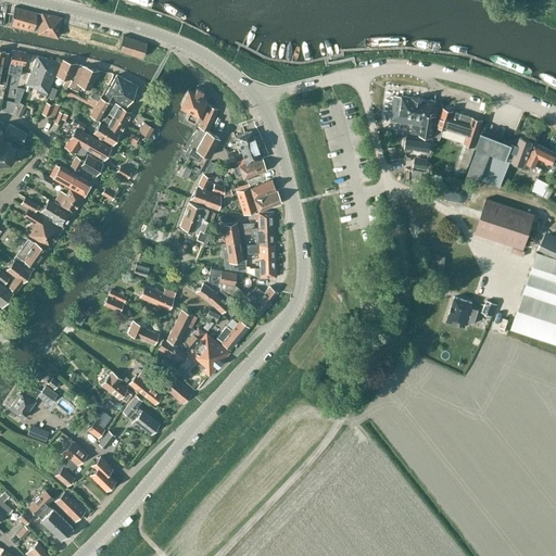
[(37,11),(37,12),(14,7),(10,24),(37,30),(37,33),(58,37),(63,16),(37,11)]
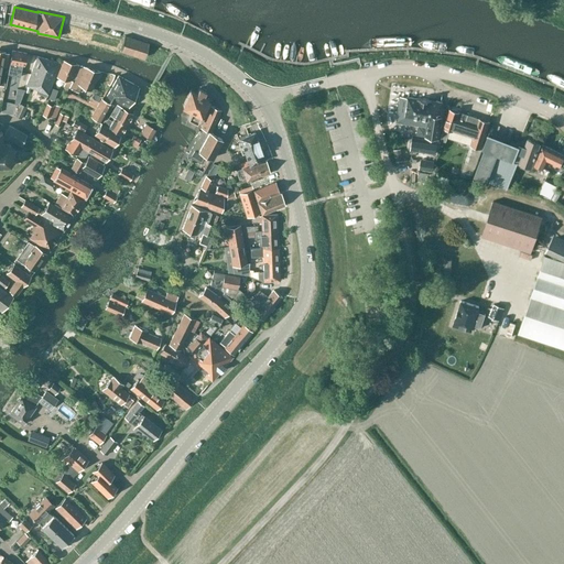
[(144,58),(149,44),(126,35),(121,50),(144,58)]
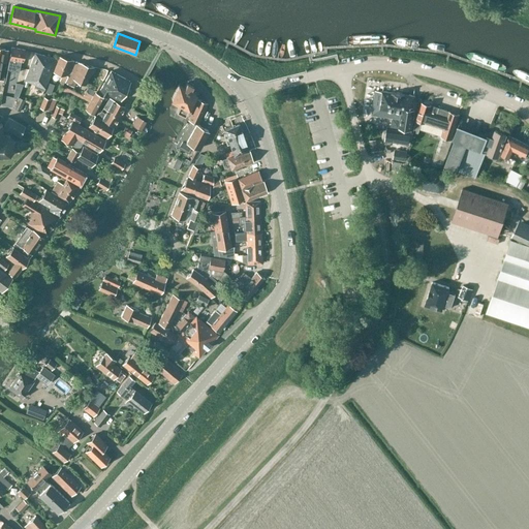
[(9,60),(10,60),(8,68),(17,69),(18,61),(23,62),(25,51),(11,49),(9,60)]
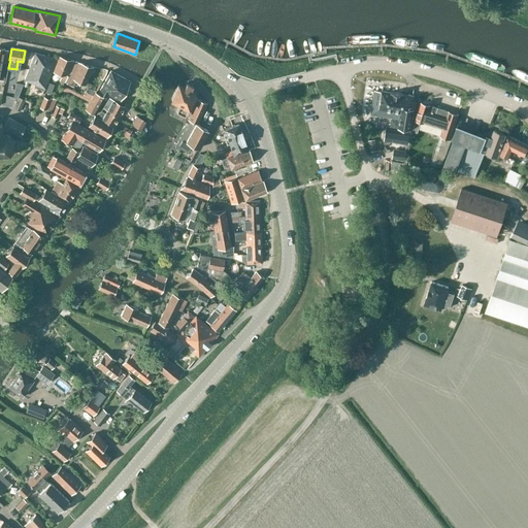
[(43,91),(55,61),(35,54),(25,80),(36,85),(35,88),(43,91)]
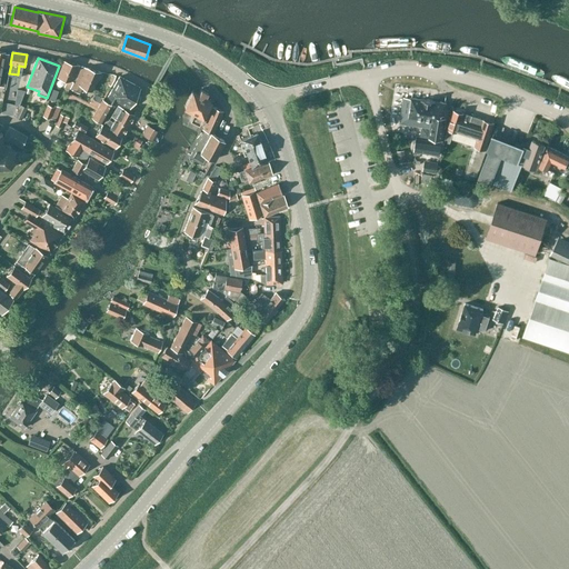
[(65,61),(58,77),(68,81),(67,87),(70,88),(80,66),(65,61)]
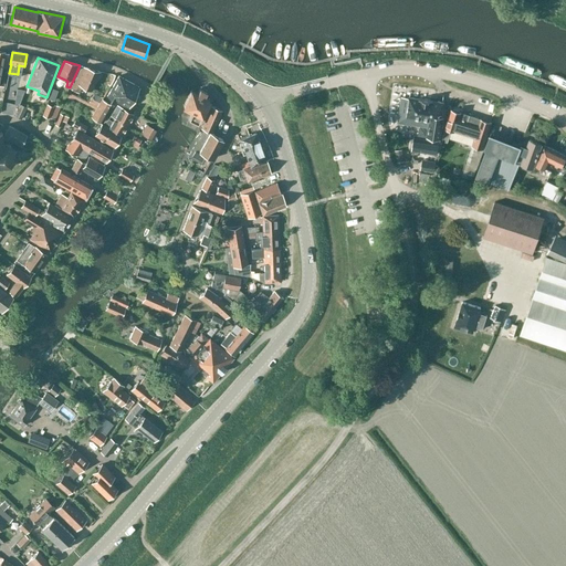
[(92,91),(100,72),(81,65),(71,88),(79,93),(82,86),(92,91)]
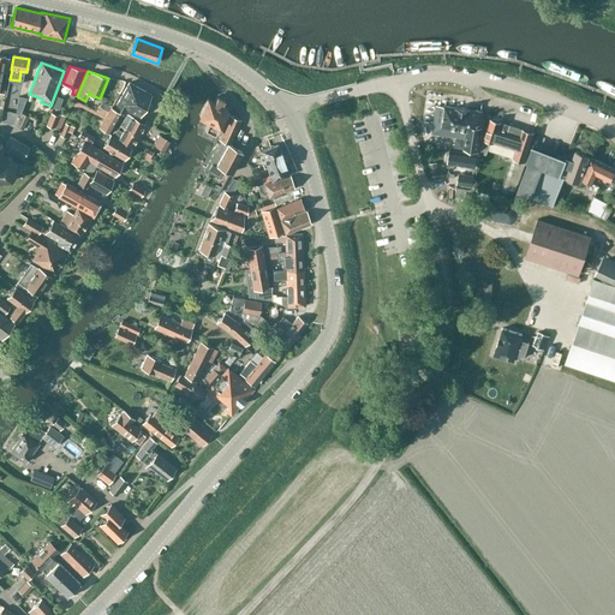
[(137,117),(150,95),(129,82),(113,109),(111,107),(108,112),(106,117),(100,126),(109,132),(119,115),(121,117),(124,114),(125,114),(126,111),(137,117)]
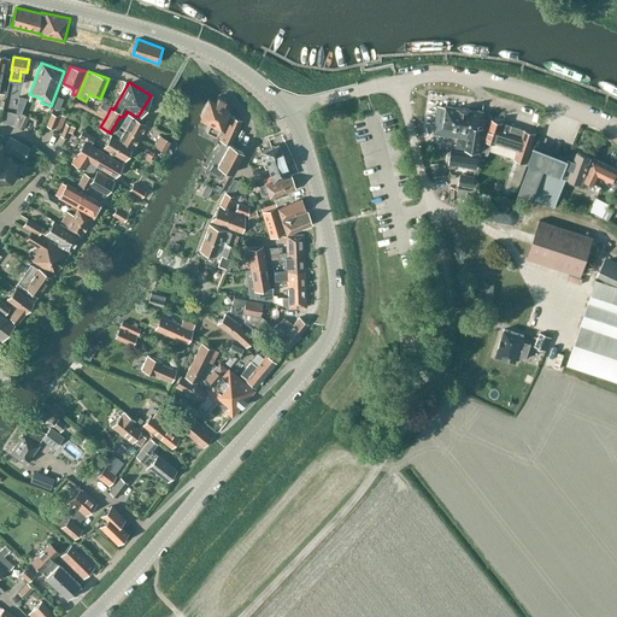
[(19,95),(16,104),(23,107),(27,99),(19,95)]
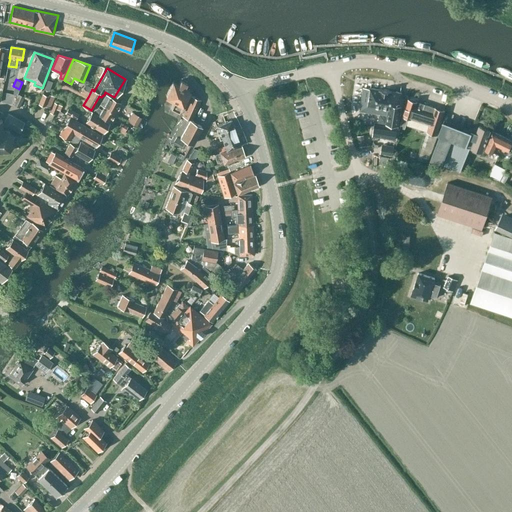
[(186,84),(180,80),(177,85),(172,82),(165,95),(173,100),(169,107),(177,112),(188,92),(183,88),(186,84)]
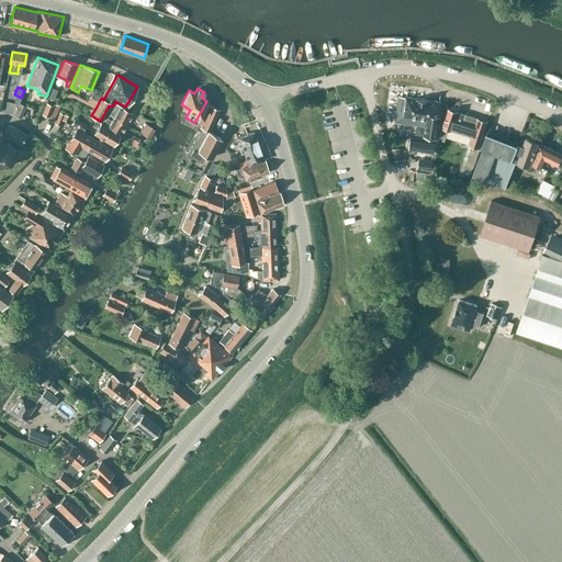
[(440,102),(405,97),(398,96),(395,122),(425,127),(424,136),(437,138),(440,116),(438,116),(440,102)]
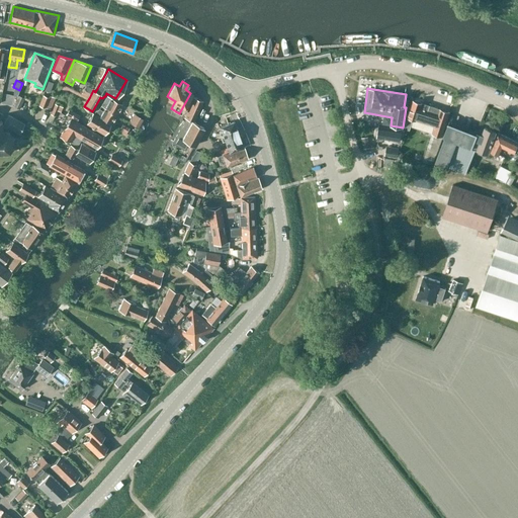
[(17,94),(12,106),(20,109),(24,97),(17,94)]
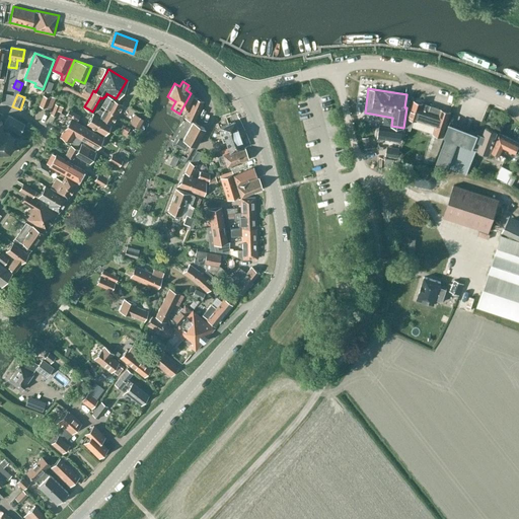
[(39,105),(51,109),(56,97),(50,95),(49,97),(43,94),(39,105)]
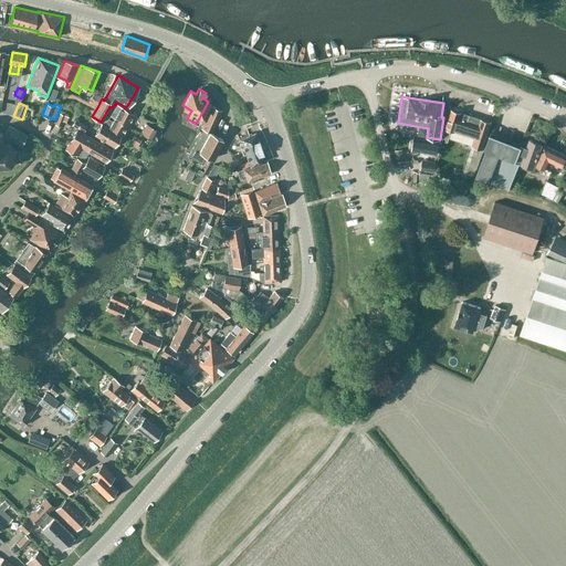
[(125,109),(117,104),(111,115),(112,115),(111,116),(127,125),(133,114),(125,109)]
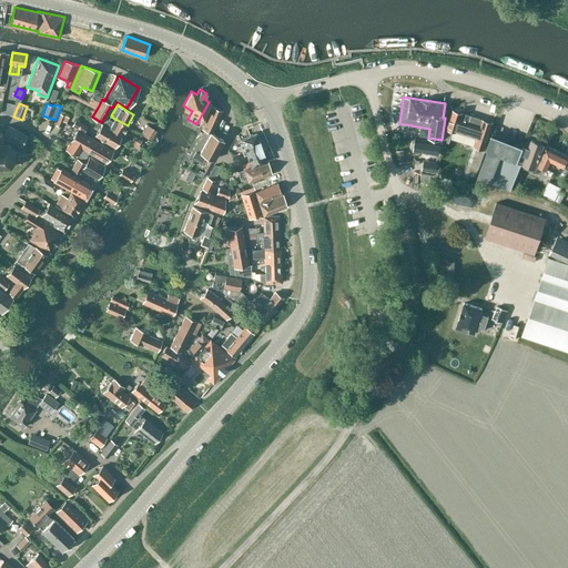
[(221,111),(212,107),(211,105),(200,129),(210,132),(221,111)]
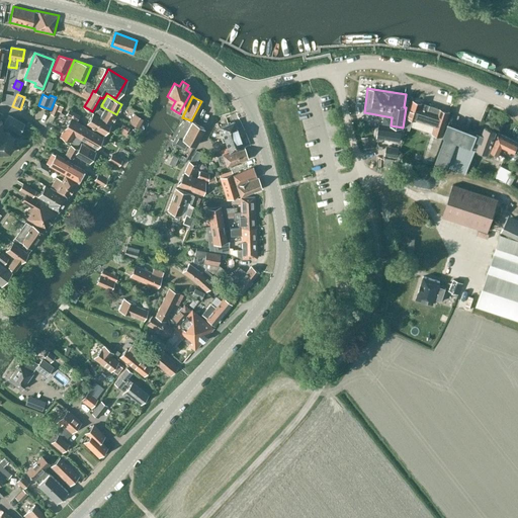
[(413,101),(405,126),(408,127),(407,130),(410,131),(413,119),(416,120),(416,121),(434,126),(431,134),(441,137),(446,120),(449,112),(420,103),(421,101),(415,99),(414,101),(413,101)]
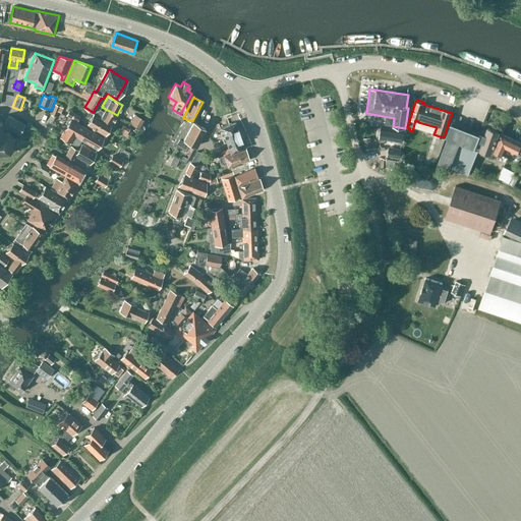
[(55,104),(51,115),(55,116),(57,110),(61,112),(63,108),(55,104)]
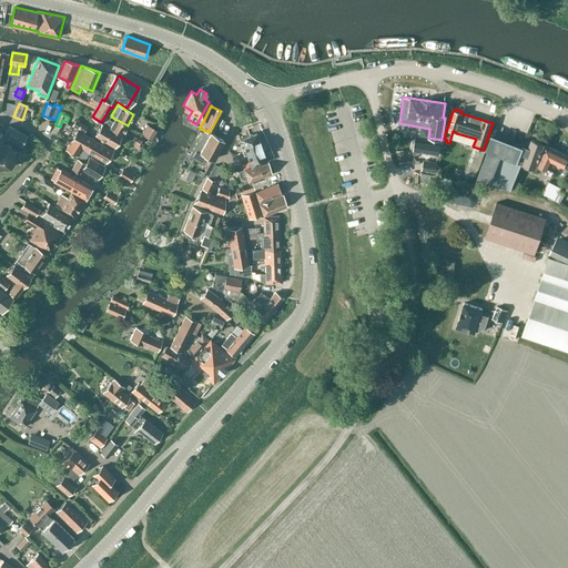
[(122,137),(128,125),(111,117),(109,120),(104,127),(122,137)]
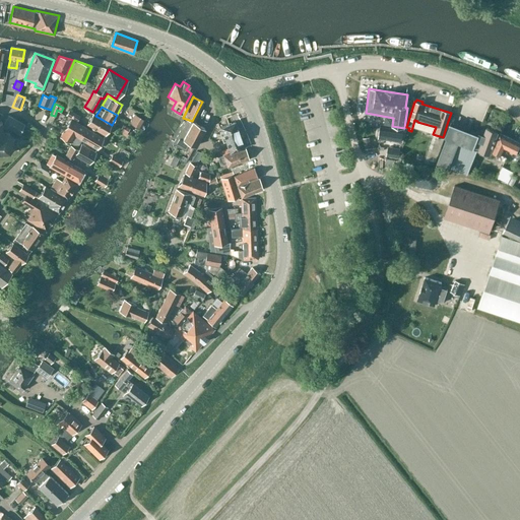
[(69,109),(66,115),(76,121),(80,116),(69,109)]
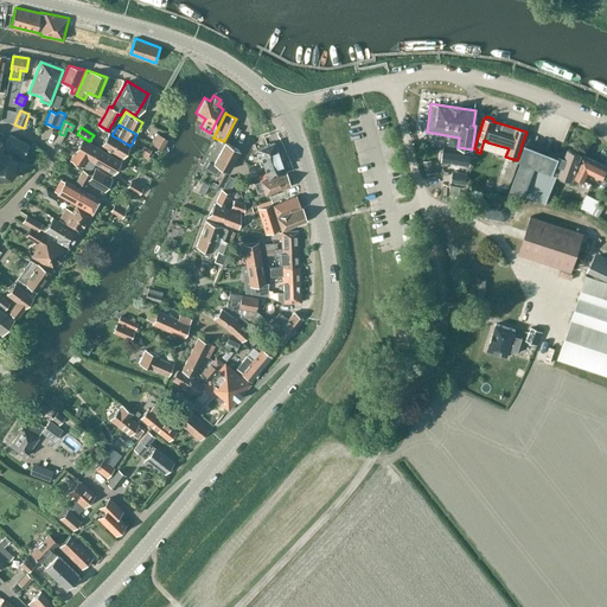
[(131,146),(112,135),(109,133),(102,146),(123,158),(131,146)]
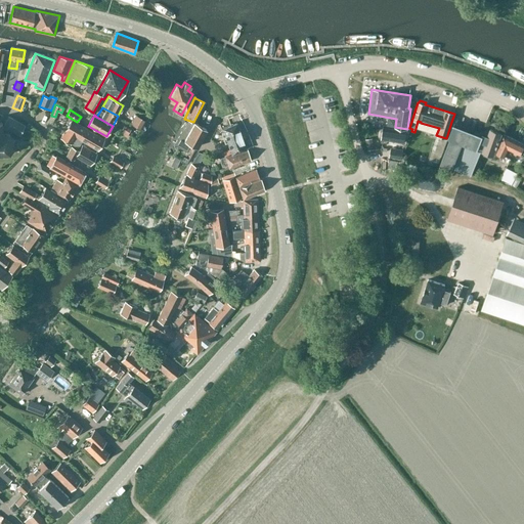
[(146,120),(136,115),(131,124),(141,129),(146,120)]
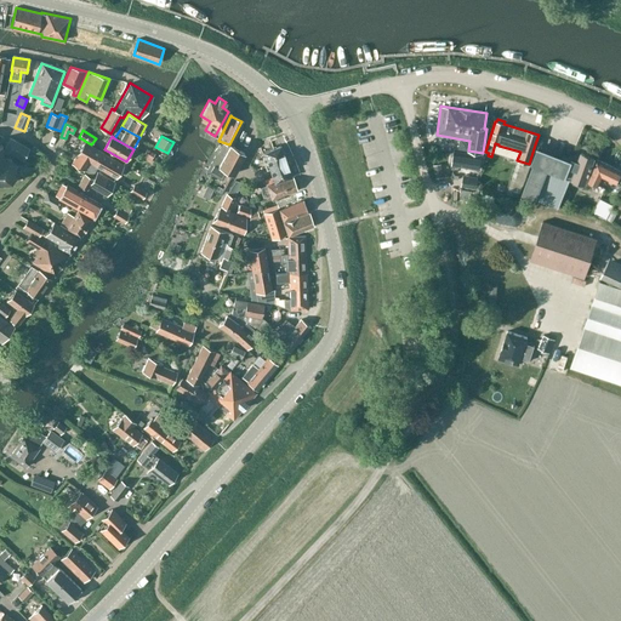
[(23,159),(29,149),(10,138),(5,148),(23,159)]
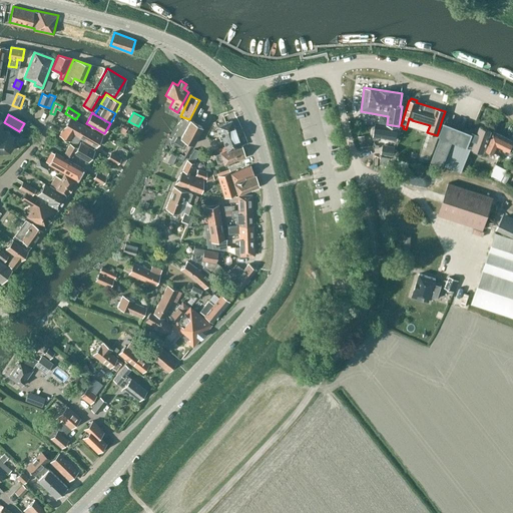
[(74,133),(77,135),(83,125),(70,117),(60,134),(70,140),(74,133)]
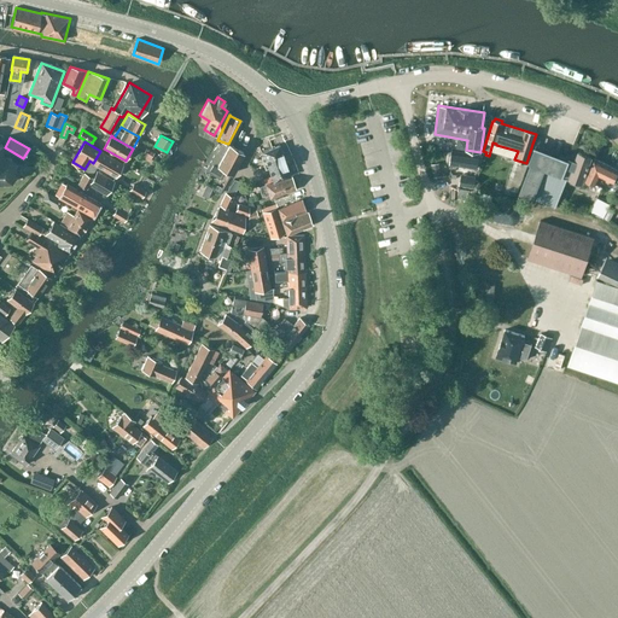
[(229,174),(240,152),(227,144),(226,146),(219,143),(204,170),(217,178),(222,169),(229,174)]
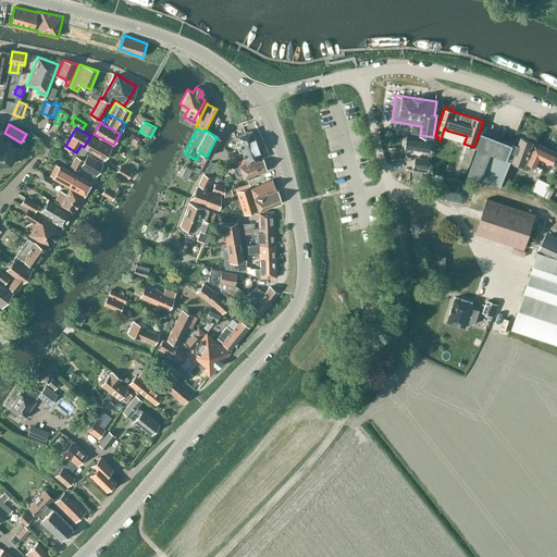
[(0,163),(2,163),(2,164),(4,164),(4,163),(9,163),(10,164),(11,163),(10,162),(14,159),(16,159),(16,157),(14,156),(15,156),(20,155),(20,149),(14,149),(14,148),(16,147),(15,146),(14,146),(11,143),(11,140),(9,140),(9,141),(4,141),(4,140),(2,140),(2,133),(3,133),(3,132),(1,132),(1,130),(0,130),(0,163)]
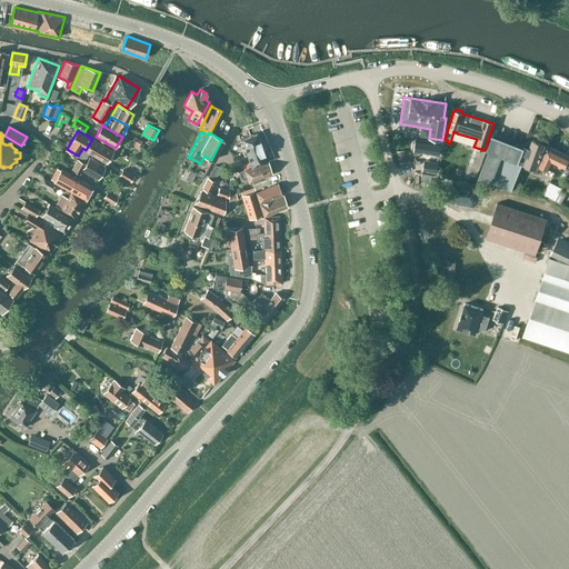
[(251,167),(268,162),(257,132),(241,138),(251,167)]
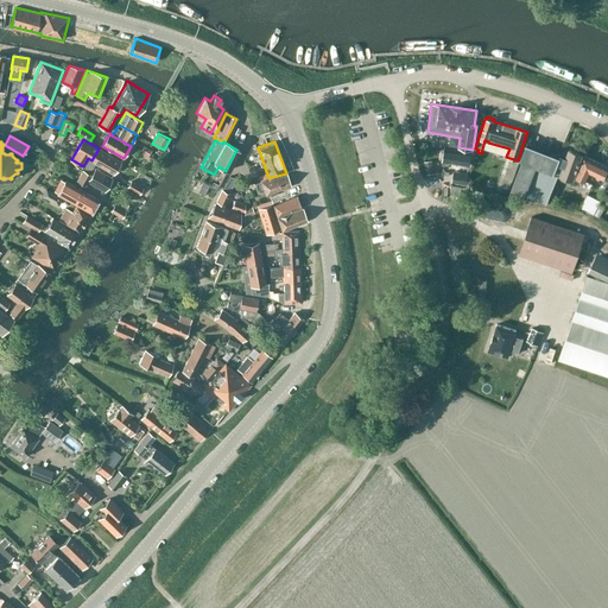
[(518,160),(508,188),(523,194),(546,203),(557,173),(559,175),(572,179),(582,154),(569,150),(567,157),(559,153),(559,156),(524,141),(518,160)]
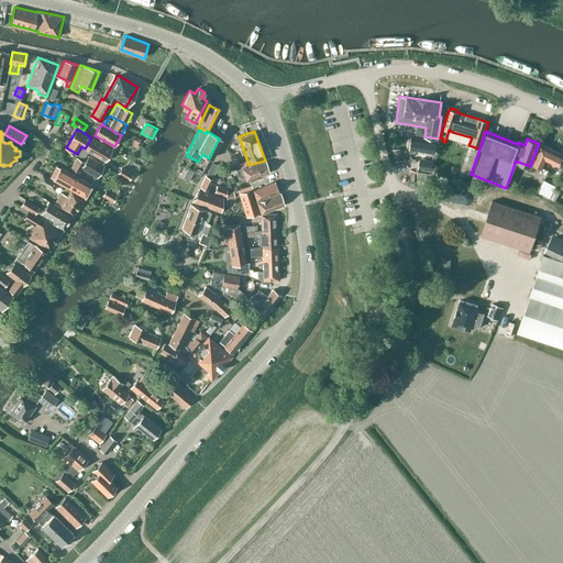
[(136,145),(140,140),(133,135),(130,141),(136,145)]
